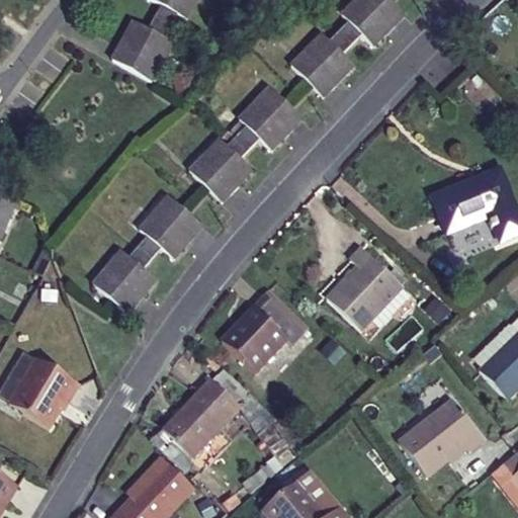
[(151,0),(160,5),(174,12),(186,19),(195,0),(151,0)]
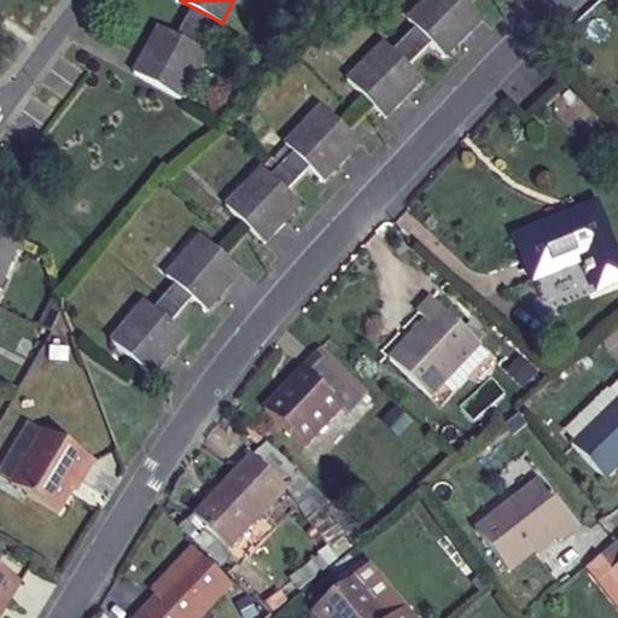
[(404,44),(418,59),(430,71),(467,35),(432,0),(429,0),(396,34),(404,44)]
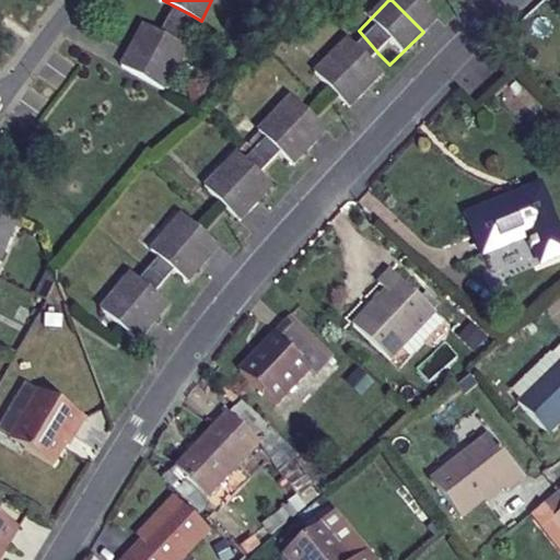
[(165,19),(181,27),(188,13),(173,6),(165,19)]
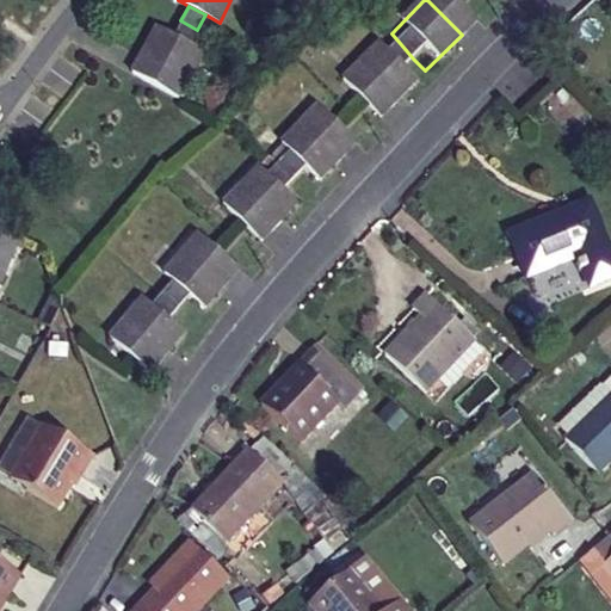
[(197,30),(180,20),(171,38),(187,47),(197,30)]
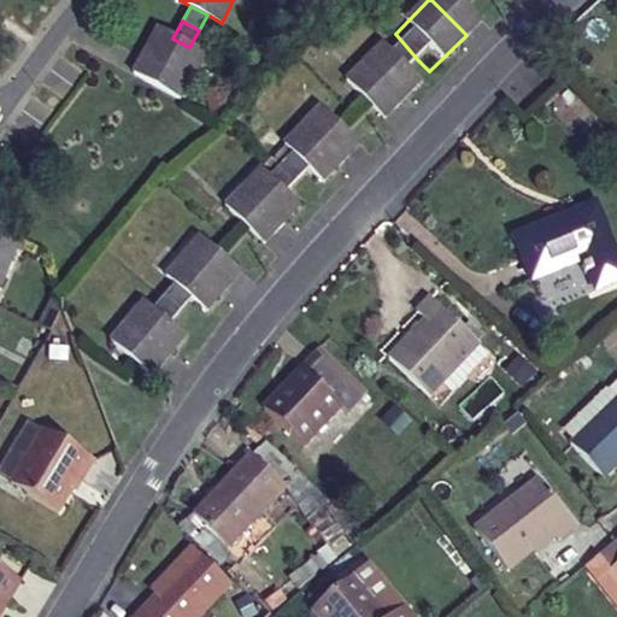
[(189,47),(172,39),(159,31),(136,75),(182,101),(205,57),(189,47)]
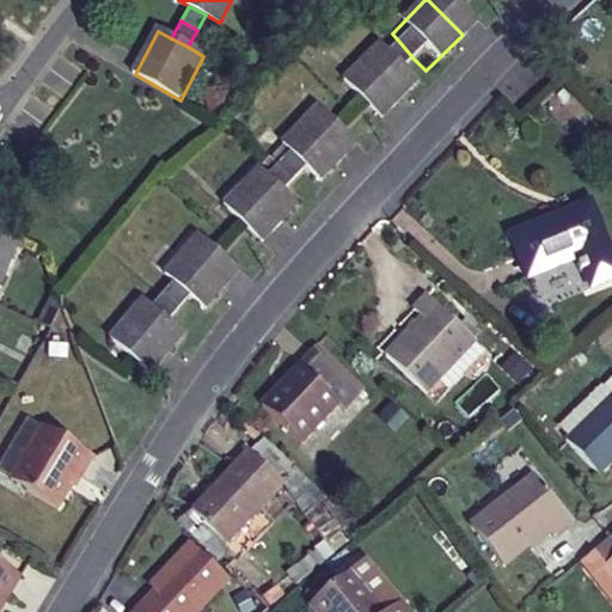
[(401,72),(414,59),(401,43),(387,57),(401,72)]
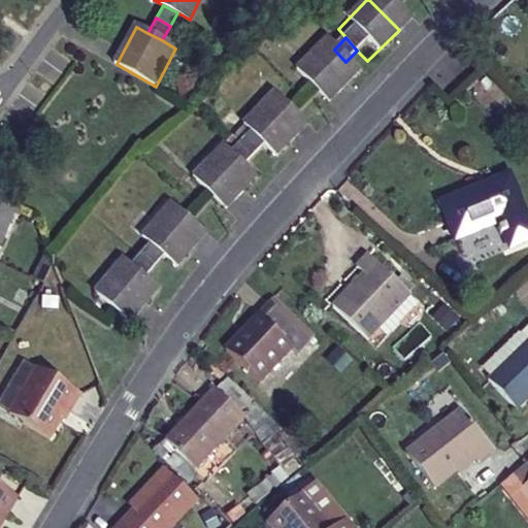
[(335,72),(345,62),(334,50),(324,60),(335,72)]
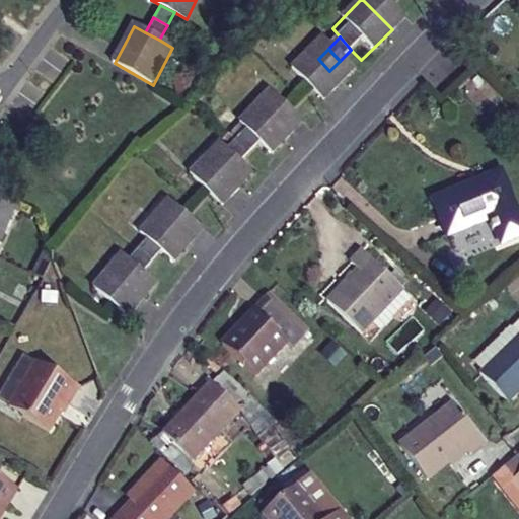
[(340,81),(329,71),(318,59),(308,50),(279,79),(310,112),(340,81)]
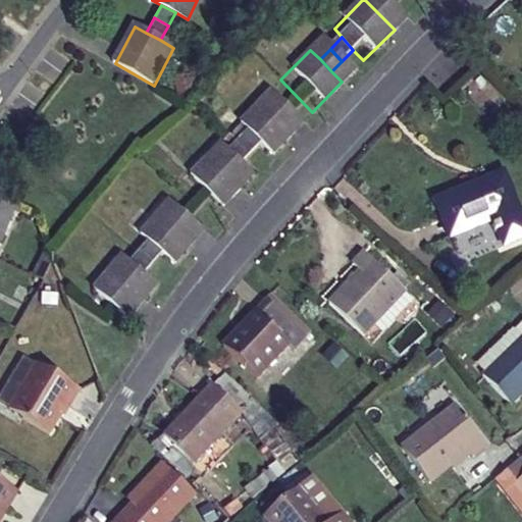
[(233,134),(243,142),(254,153),(268,165),(297,131),(262,100),(233,134)]
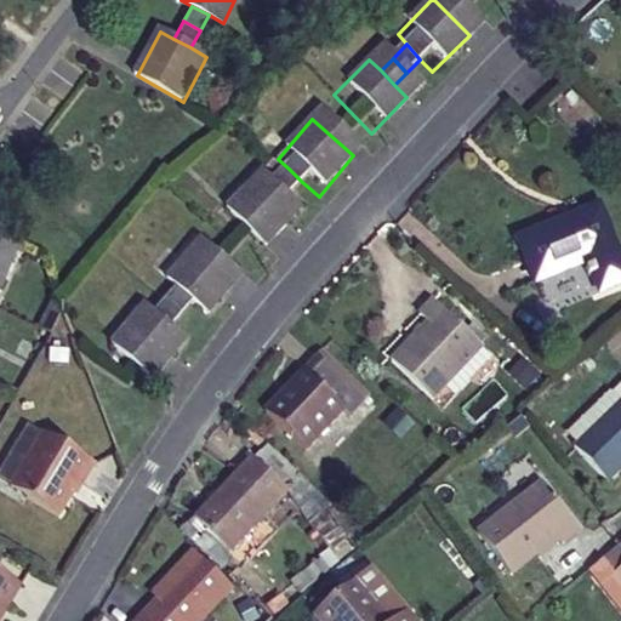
[(302,182),(289,169),(277,183),(291,195),(302,182)]
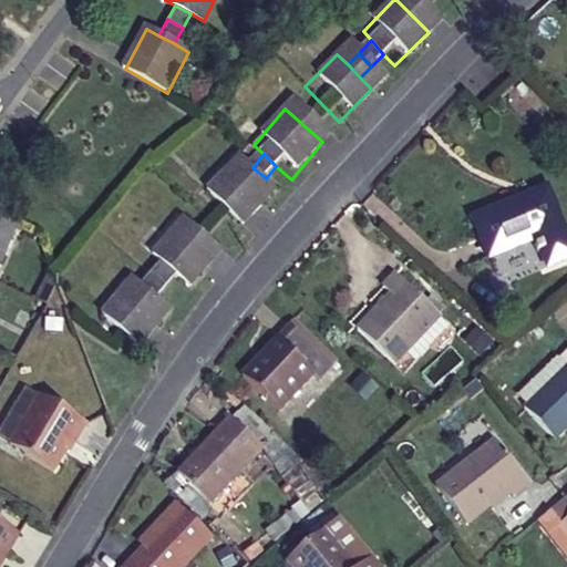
[(266,178),(253,167),(243,179),(256,191),(266,178)]
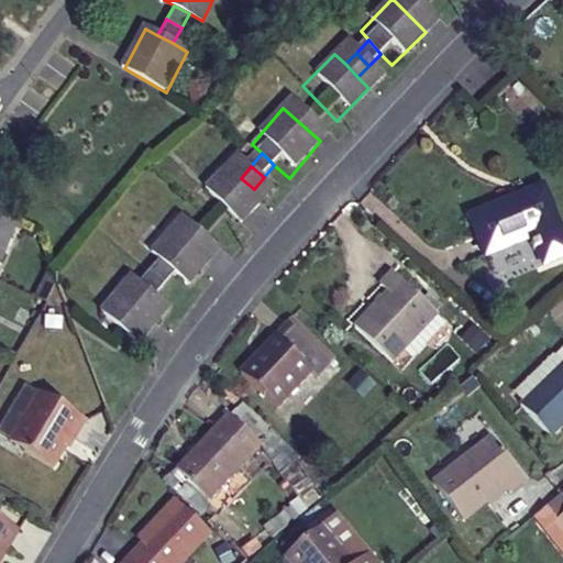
[(254,189),(241,178),(231,170),(200,206),(235,238),(267,200),(254,189)]
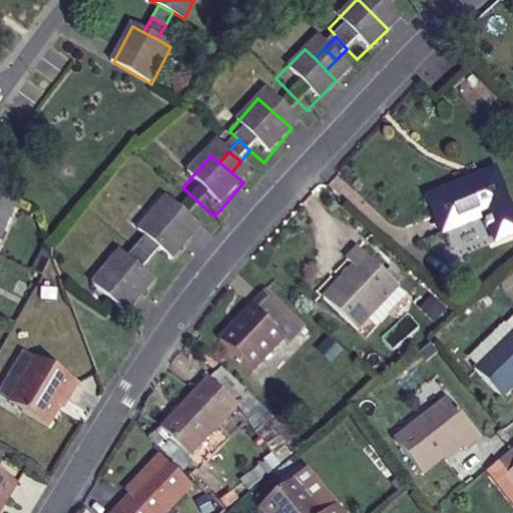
[(486,217),(497,243),(512,236),(512,214),(496,172),(429,198),(443,234),(486,217)]
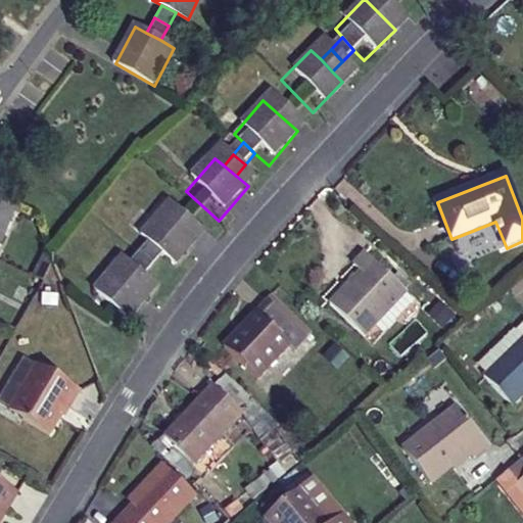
[(0,247),(7,233),(11,235),(19,216),(0,206),(0,247)]
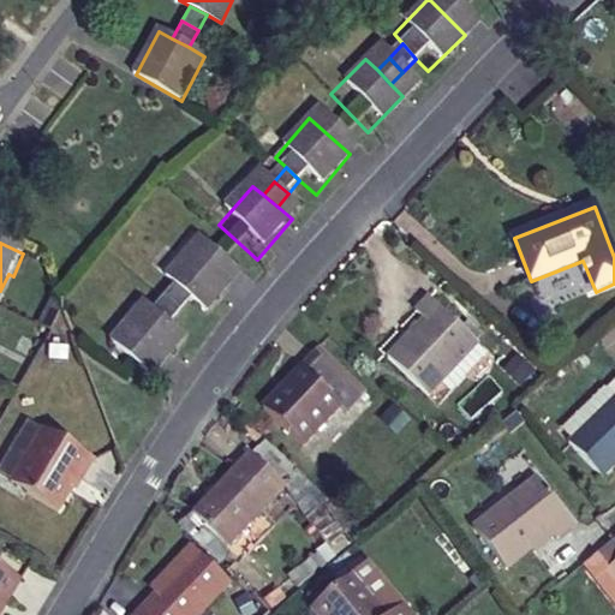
[(180,294),(195,306),(208,318),(238,279),(199,246),(169,285),(180,294)]
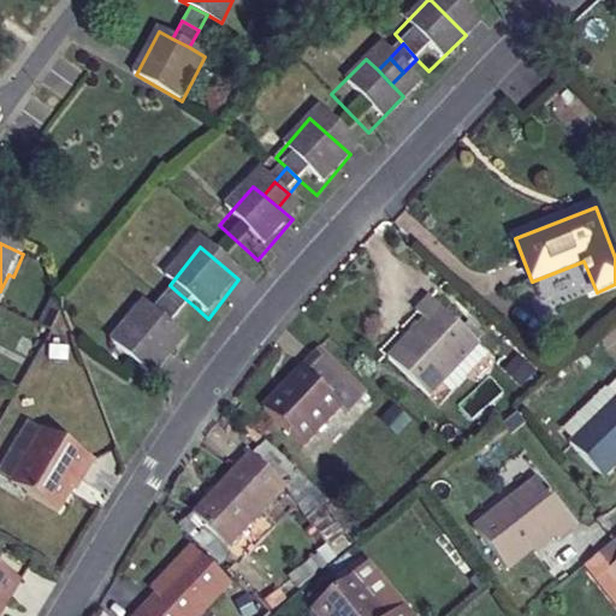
[(183,323),(195,307),(181,295),(169,311),(183,323)]
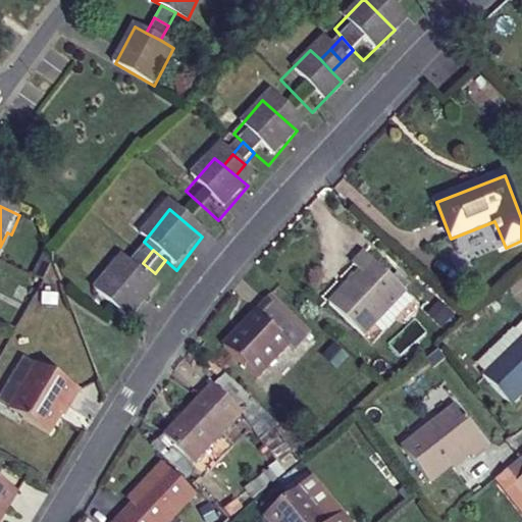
[(406,292),(365,252),(353,265),(361,273),(342,294),(340,292),(329,304),(364,336),(406,292)]
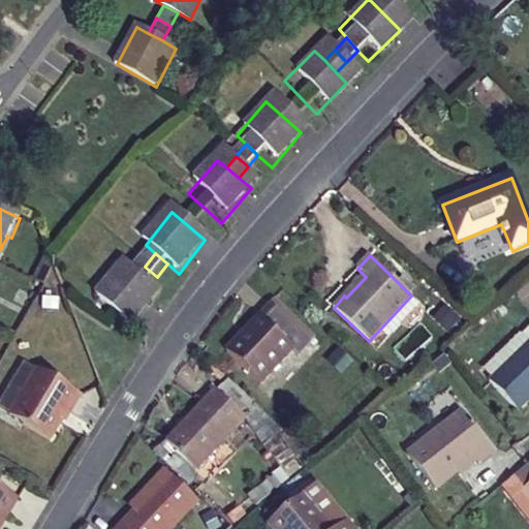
[(136,278),(149,288),(157,277),(145,267),(136,278)]
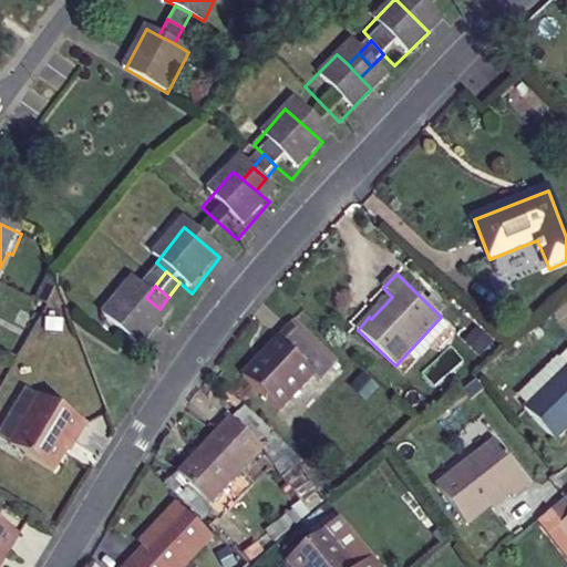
[(172,319),(160,309),(146,298),(135,289),(105,327),(143,358),(172,319)]
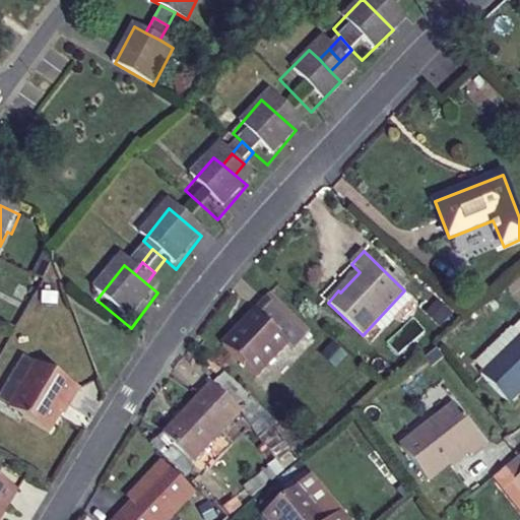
[(284,339),(291,345),(304,332),(264,295),(220,341),(254,373),(284,339)]
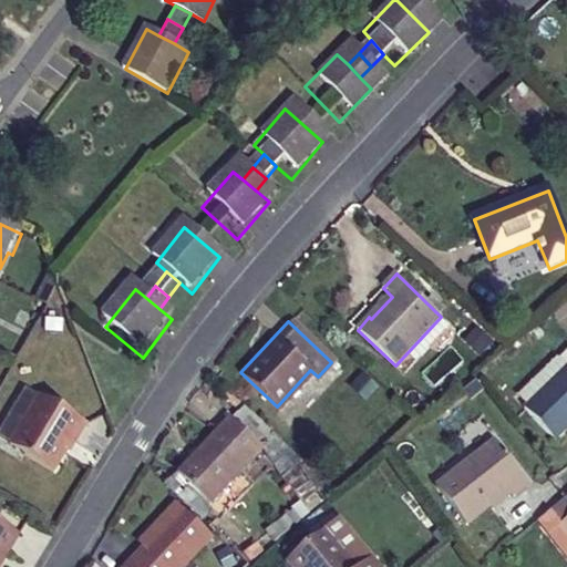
[(566,367),(527,403),(558,435),(566,426),(566,353),(566,354),(566,356),(566,367)]
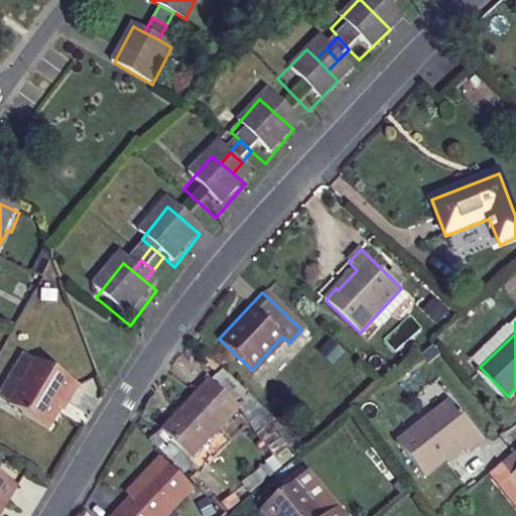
[(69,403),(79,386),(36,361),(8,406),(48,430),(66,402),(69,403)]
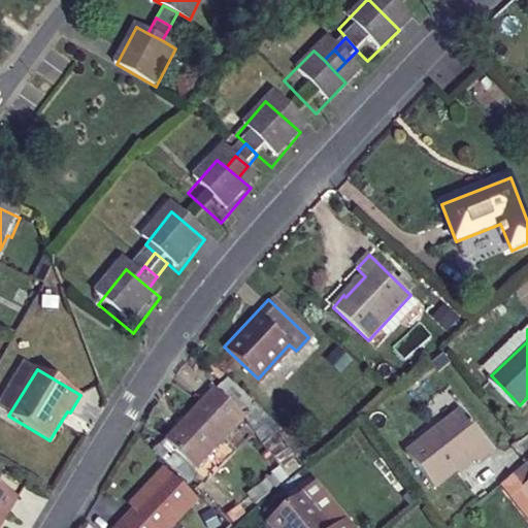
[(243,414),(212,386),(165,437),(195,466),(243,414)]
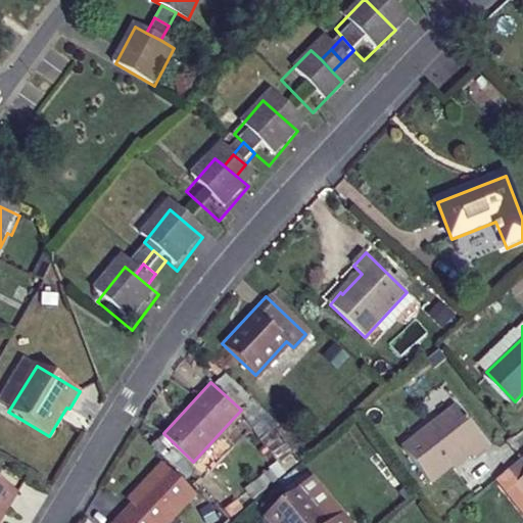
[(473,448),(477,455),(491,443),(460,401),(406,444),(433,480),(473,448)]
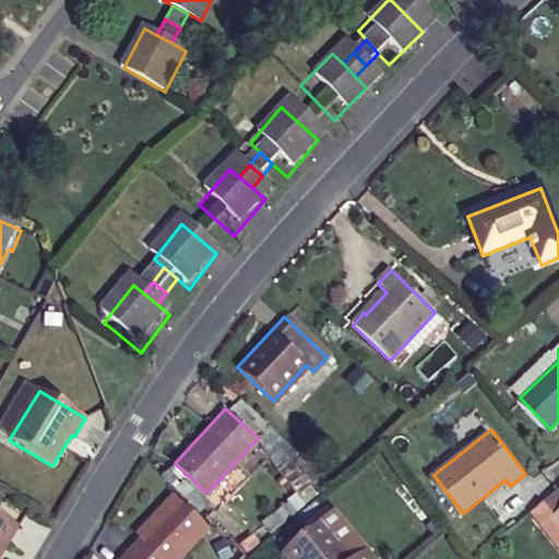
[(558,490),(547,501),(558,515),(558,514),(558,490)]
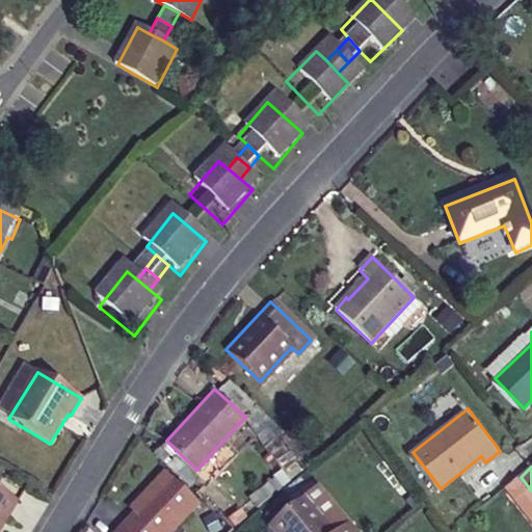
[(139,502),(143,506),(118,531),(174,531),(200,504),(166,473),(139,502)]
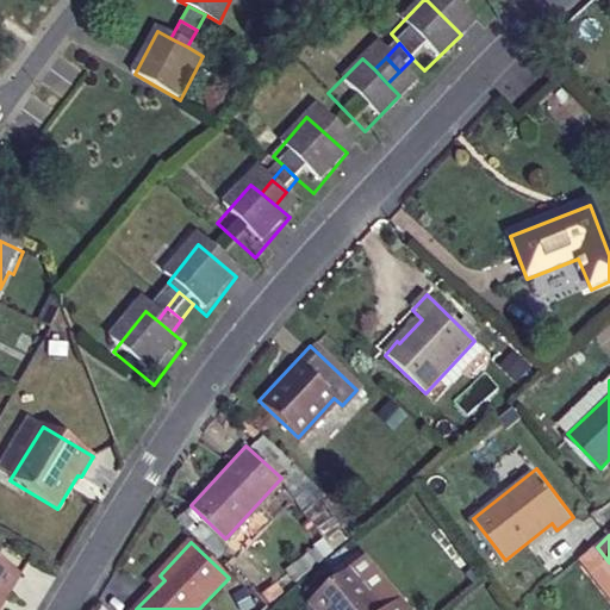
[(597,547),(584,556),(609,591),(609,564),(609,562),(597,547)]
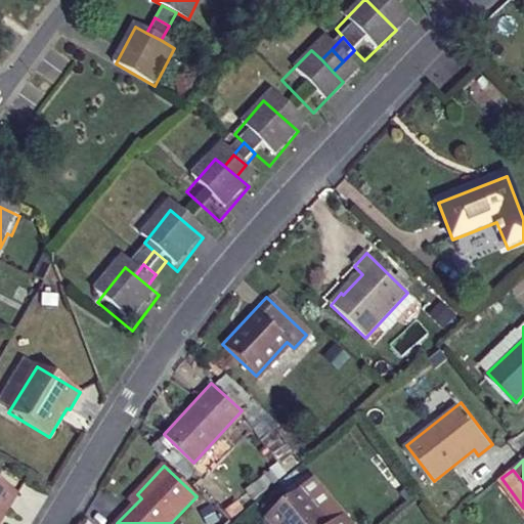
[(0,518),(3,514),(5,515),(17,495),(0,484),(0,518)]
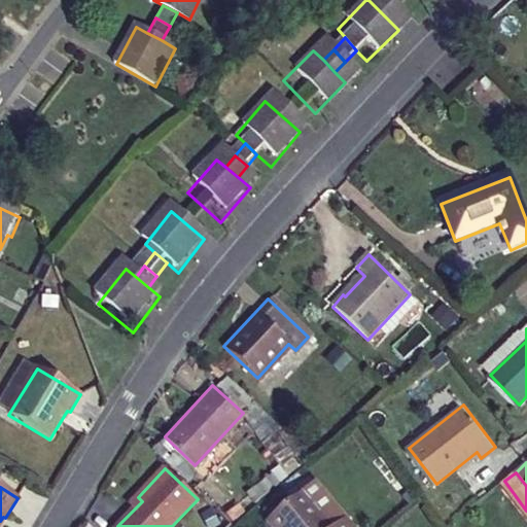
[(357,526),(350,519),(329,493),(315,503),(305,492),(272,519),(278,526),(357,526)]
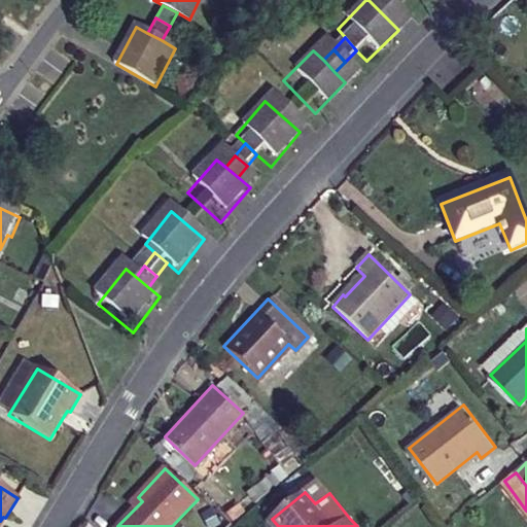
All buildings are outlined.
